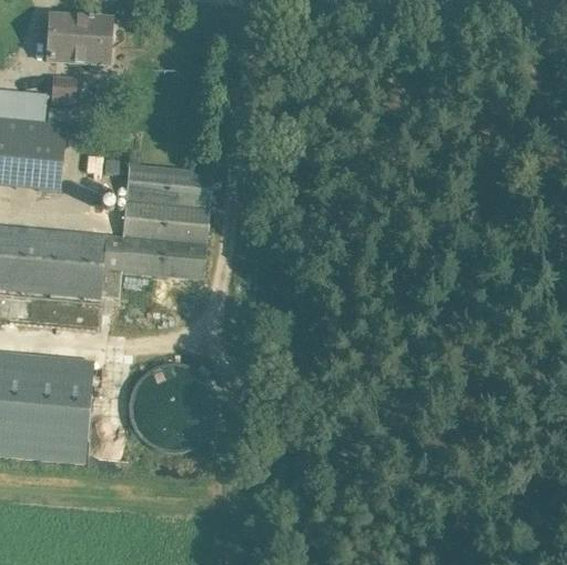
[(90,16),(89,17),(51,14),(49,62),(110,66),(112,18),(94,17),(94,16),(90,16)]
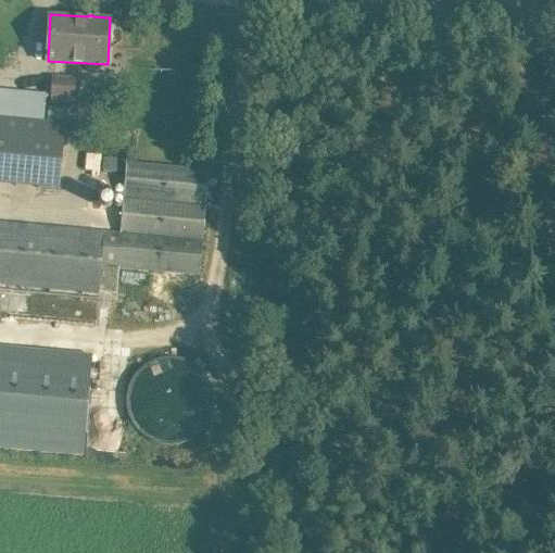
[(0,181),(59,188),(65,122),(63,121),(64,105),(73,105),(75,76),(52,74),(50,105),(51,105),(51,109),(46,109),(46,120),(0,114),(0,181)]
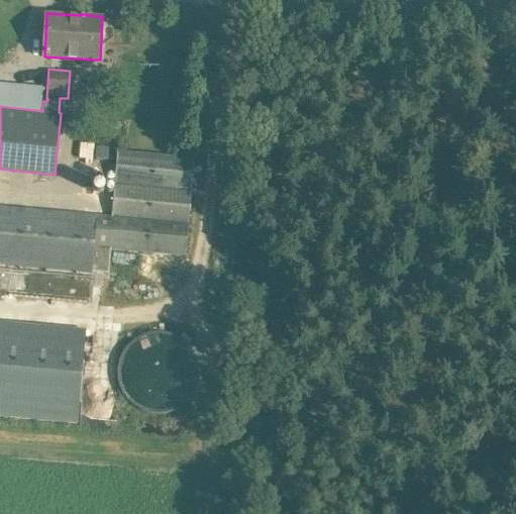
[(112,213),(0,203),(0,262),(109,272),(111,246),(186,253),(194,156),(117,148),(112,213)]
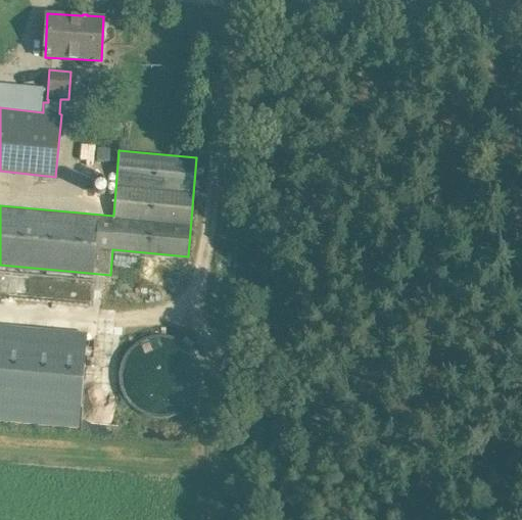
[(88,331),(0,323),(0,418),(80,425),(88,331)]
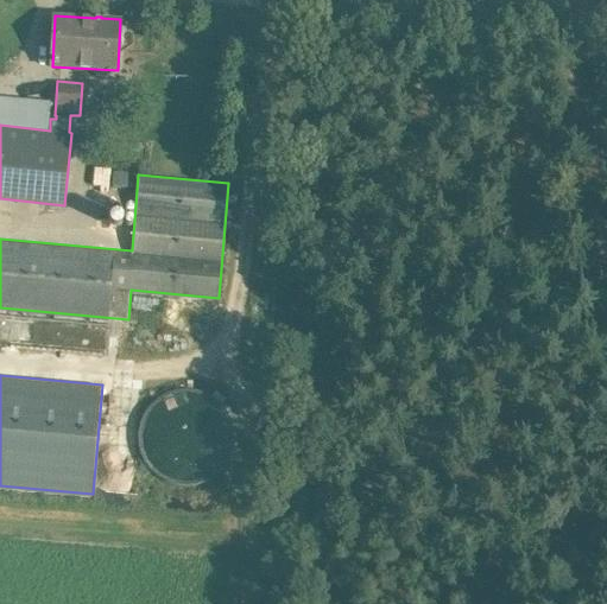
[(185,483),(188,483),(189,483),(190,483),(191,482),(194,482),(195,482),(196,482),(197,482),(198,481),(201,481),(202,481),(203,479),(204,479),(206,478),(207,478),(208,477),(209,477),(212,476),(213,476),(214,475),(215,474),(216,472),(217,472),(217,471),(219,470),(220,469),(221,468),(222,466),(223,466),(223,465),(225,464),(226,463),(227,462),(227,461),(228,458),(228,457),(229,456),(229,455),(231,453),(231,452),(232,451),(232,450),(232,447),(233,446),(233,445),(233,444),(233,443),(233,440),(234,439),(234,438),(234,437),(234,434),(234,433),(233,432),(233,431),(233,430),(233,427),(233,426),(232,425),(232,424),(232,423),(231,420),(231,419),(229,418),(229,417),(228,415),(228,414),(227,413),(227,412),(226,411),(225,409),(223,408),(223,407),(222,406),(221,405),(220,404),(219,402),(217,401),(216,400),(215,399),(214,398),(213,398),(210,396),(209,395),(208,395),(207,394),(206,394),(204,393),(203,393),(202,393),(201,392),(198,392),(197,392),(196,390),(195,390),(194,390),(191,390),(190,390),(189,390),(188,390),(185,390),(184,390),(183,390),(182,390),(181,390),(178,390),(177,392),(176,392),(175,392),(174,393),(171,393),(170,393),(169,394),(168,394),(166,395),(165,395),(164,396),(163,398),(162,398),(160,399),(159,400),(158,401),(157,401),(156,402),(155,404),(153,405),(152,406),(152,407),(151,408),(150,409),(149,411),(149,412),(147,413),(146,414),(146,415),(145,417),(145,418),(144,419),(144,420),(144,423),(143,424),(143,425),(143,426),(141,427),(141,430),(141,431),(141,432),(141,433),(141,434),(141,437),(141,438),(141,439),(141,440),(141,443),(141,444),(141,445),(143,446),(143,447),(143,450),(144,451),(144,452),(144,453),(145,455),(145,456),(146,457),(146,458),(147,459),(149,462),(149,463),(150,464),(151,465),(152,466),(153,468),(155,469),(156,470),(157,471),(158,472),(159,472),(160,474),(162,475),(163,476),(164,476),(165,477),(166,477),(168,478),(169,478),(170,479),(171,479),(174,481),(175,481),(176,481),(177,482),(178,482),(181,482),(182,482),(183,483),(184,483),(185,483)]
